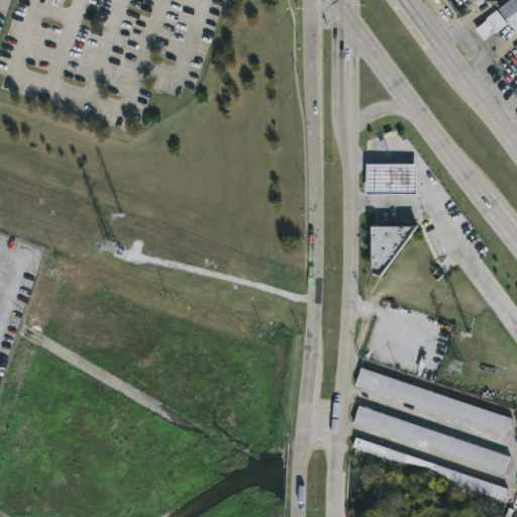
[(516,0),(516,29),(516,30),(499,9),(510,0),(516,0)]
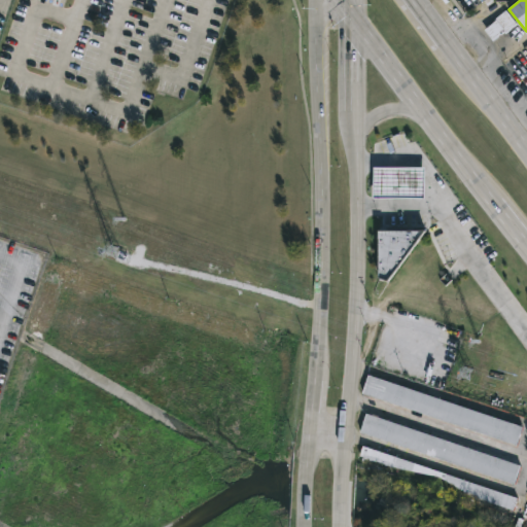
[(518,24),(493,41),(484,30),(506,9),(518,24)]
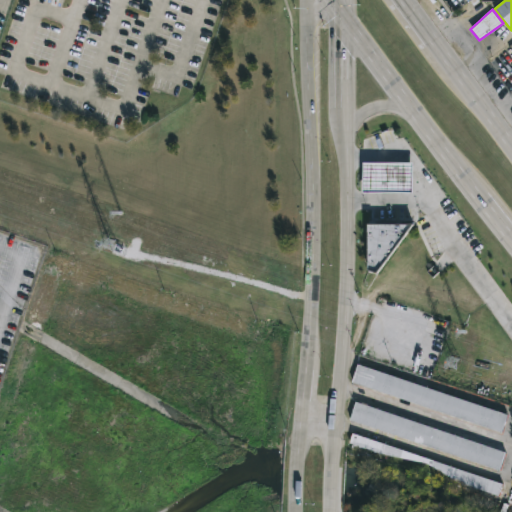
[(412,192),(363,191),(363,162),(413,163),(412,192)]
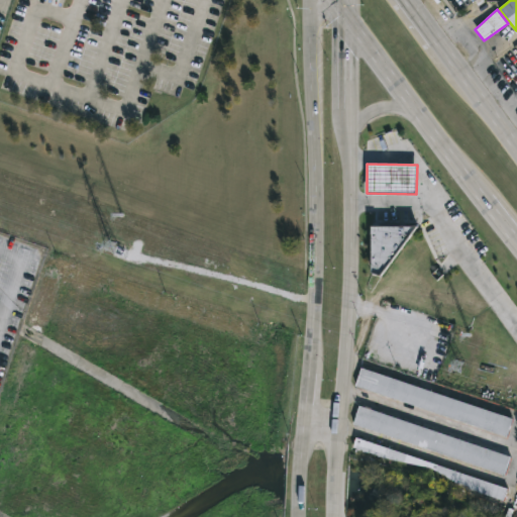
[(382,275),(373,272),(373,225),(417,225),(382,275)]
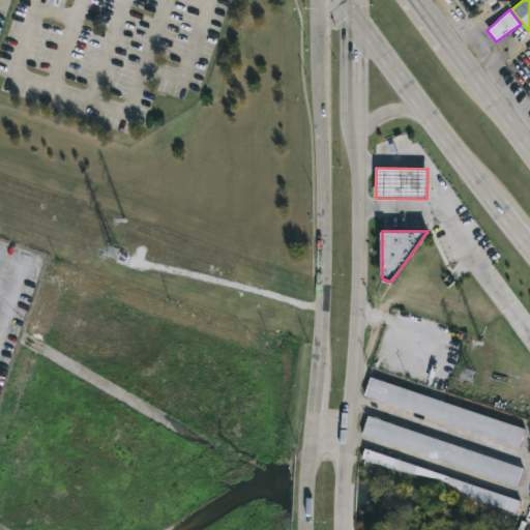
[(526,427),(370,379),(364,398),(521,445),(526,427)]
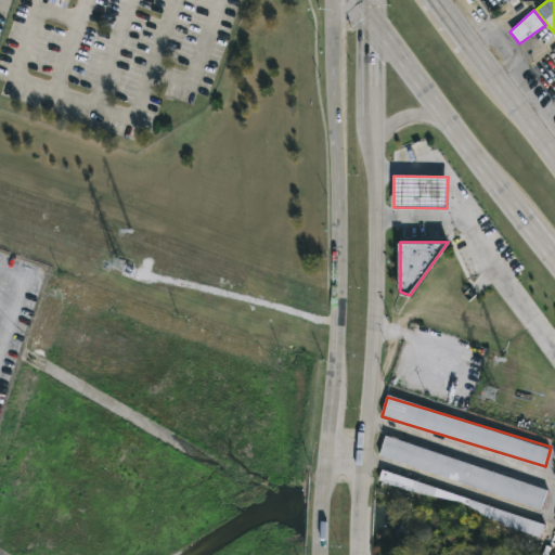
[(379,457),(542,508),(549,488),(386,437),(379,457)]
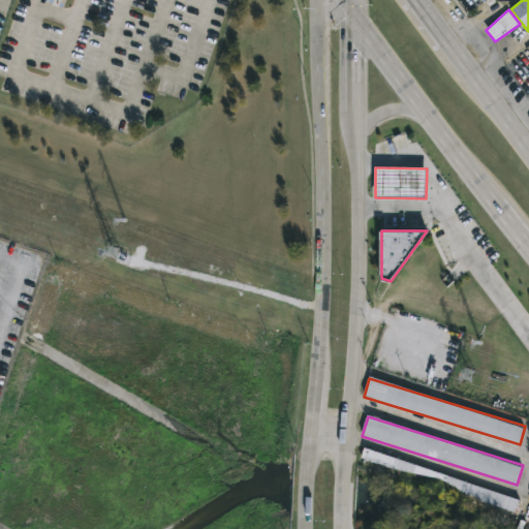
[(519,501),(452,477),(447,489),(516,511),(519,501)]
